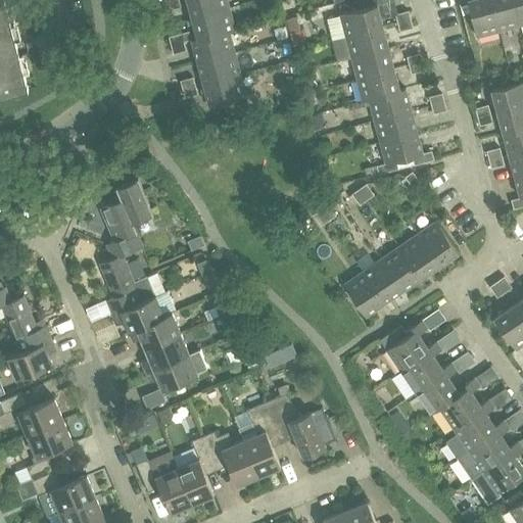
[(0,0),(0,96),(29,89),(4,0),(0,0)]
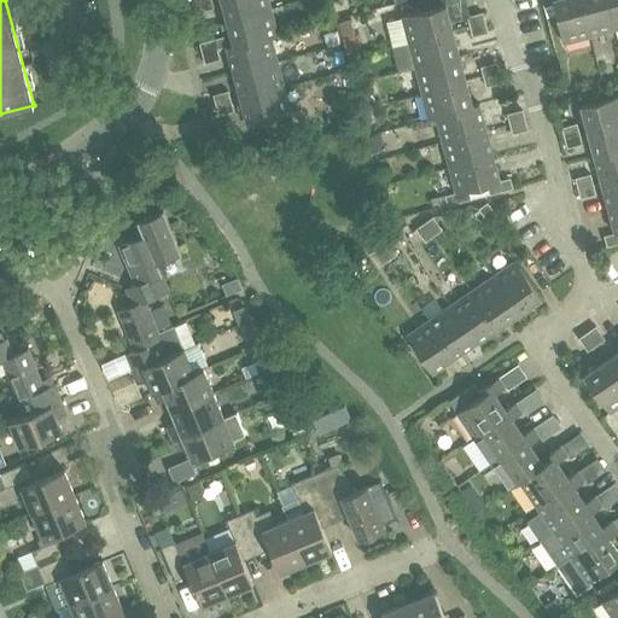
[(214,9),(210,0),(203,0),(196,3),(198,12),(214,9)]
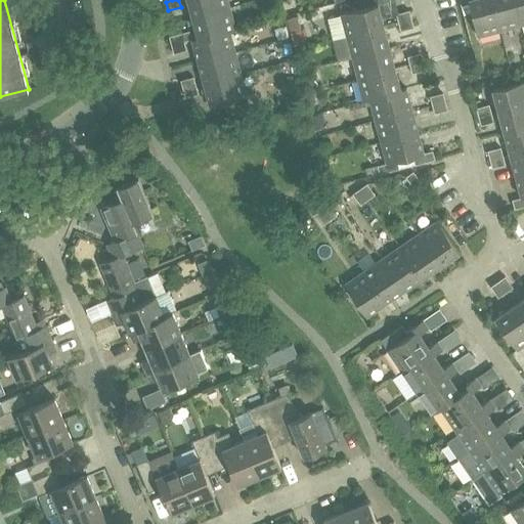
[(187,0),(191,16),(229,6),(227,0),(187,0)]
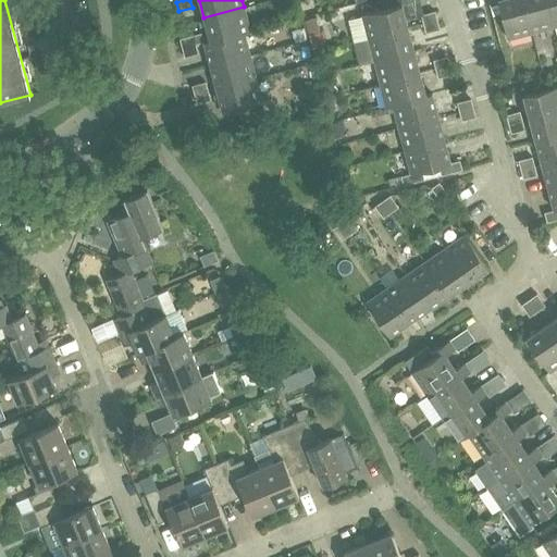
[(508,38),(529,33),(520,0),(487,0),(490,5),(498,3),(508,38)]
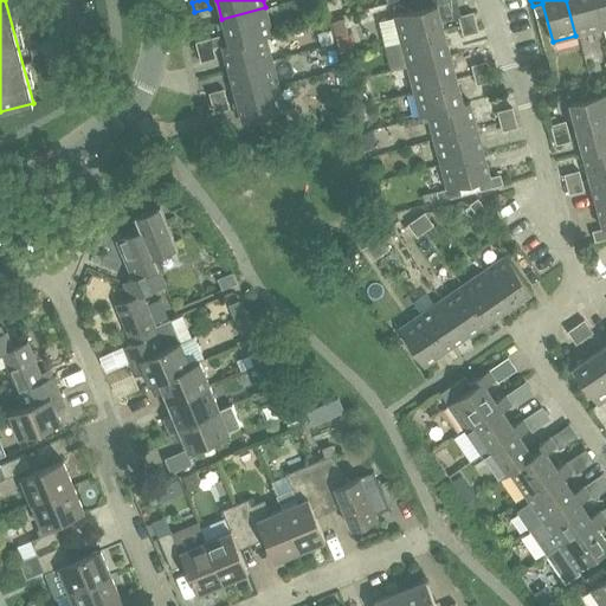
[(593,0),(566,0),(575,36),(600,28),(593,0)]
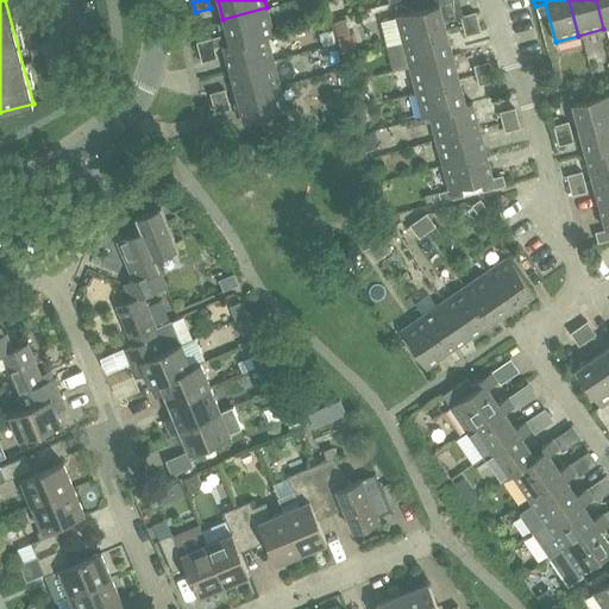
[(608,26),(608,0),(596,0),(603,29),(608,26)]
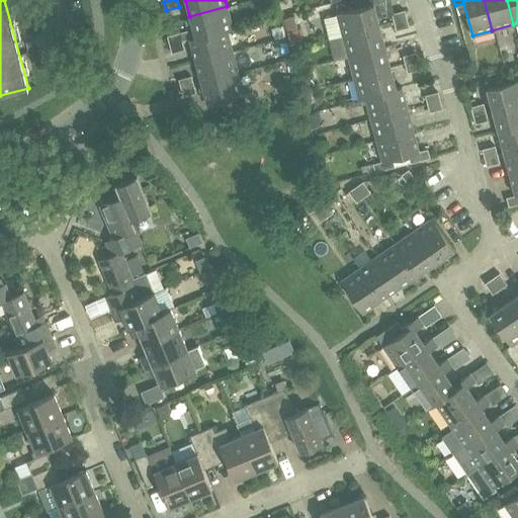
[(342,35),(378,25),(373,4),(336,13),(342,35)]
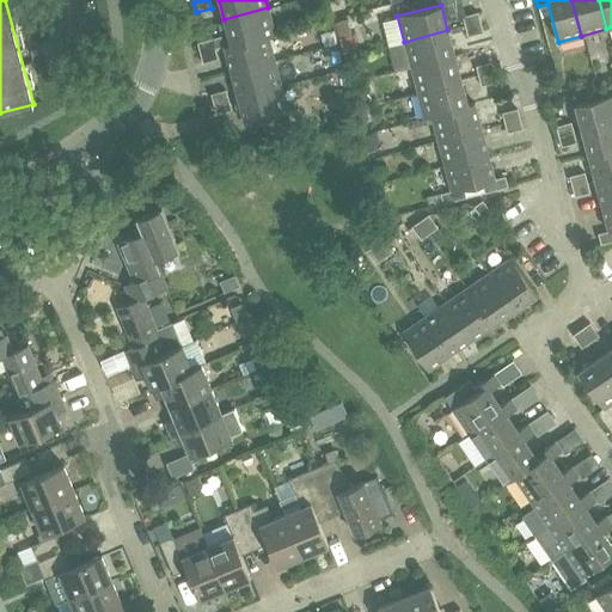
[(268,7),(224,19),(231,44),(224,46),(225,47),(275,34),(268,7)]
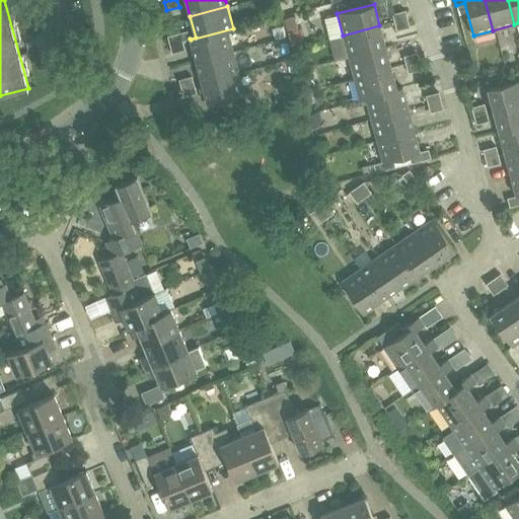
[(392,13),(394,22),(408,18),(404,10),(392,13)]
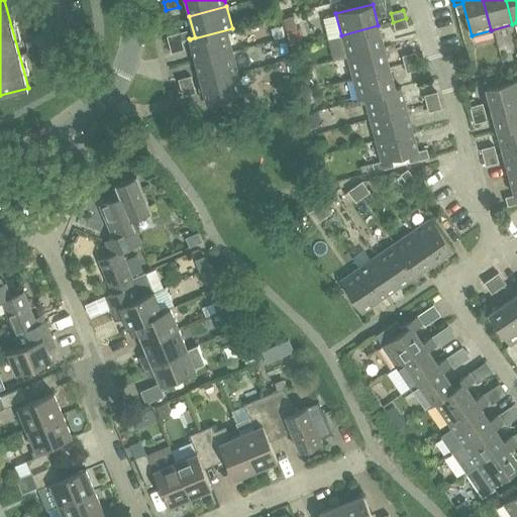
[(406,18),(393,22),(395,30),(408,26),(406,18)]
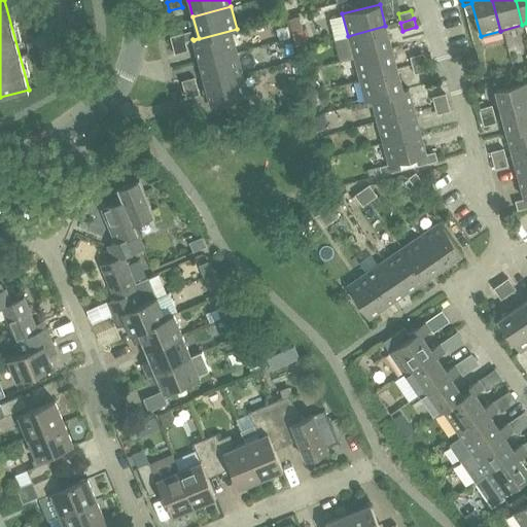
[(385,26),(348,36),(354,58),(391,47),(385,26)]
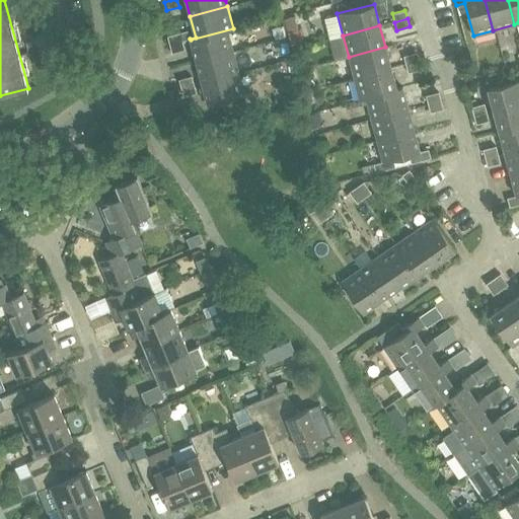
[(191,40),(196,61),(233,52),(227,31),(233,30),(233,28),(191,40)]
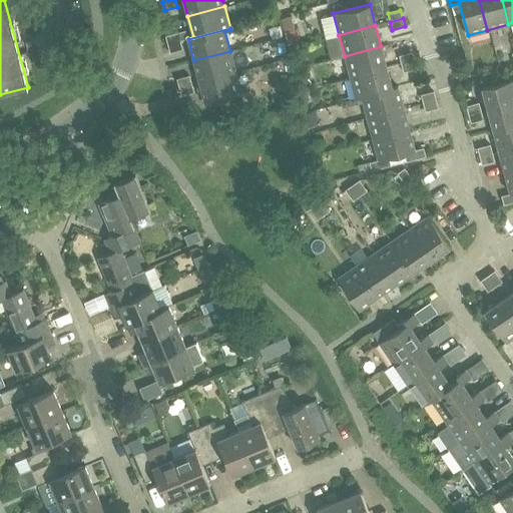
[(165,36),(167,44),(180,40),(178,32),(165,36)]
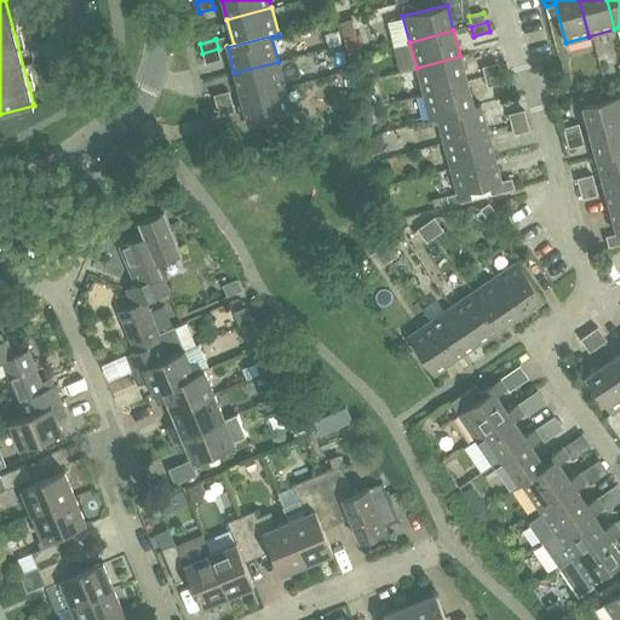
[(220,59),(218,49),(202,53),(205,63),(220,59)]
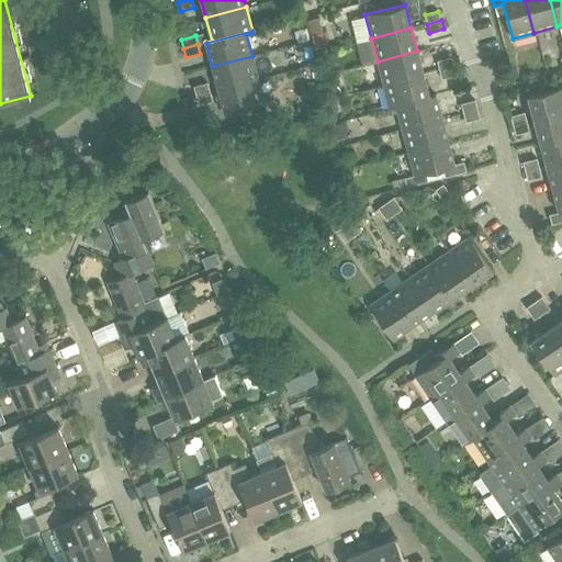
[(424,75),(417,51),(378,62),(384,85),(424,75)]
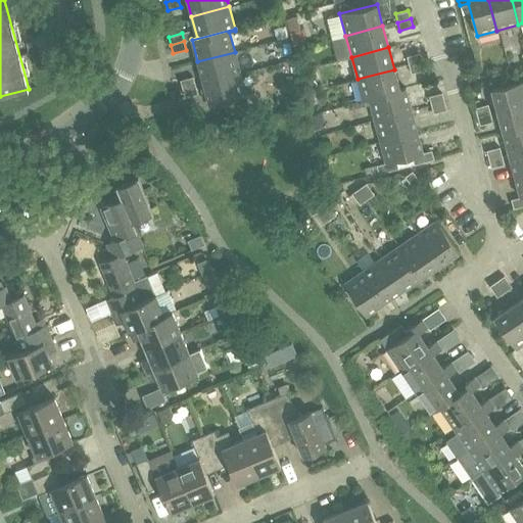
[(240,74),(235,52),(197,61),(203,84),(240,74)]
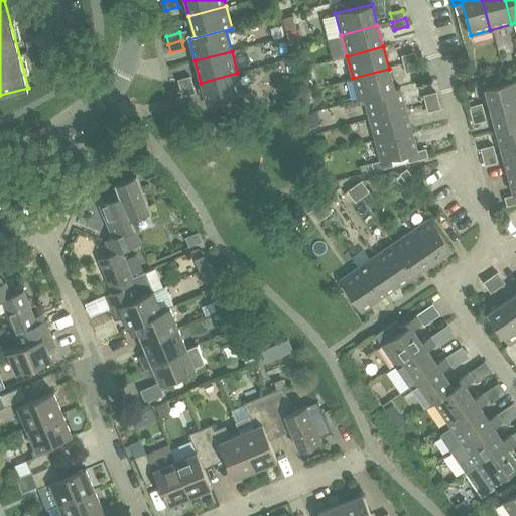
[(403,63),(416,60),(414,52),(401,55),(403,63)]
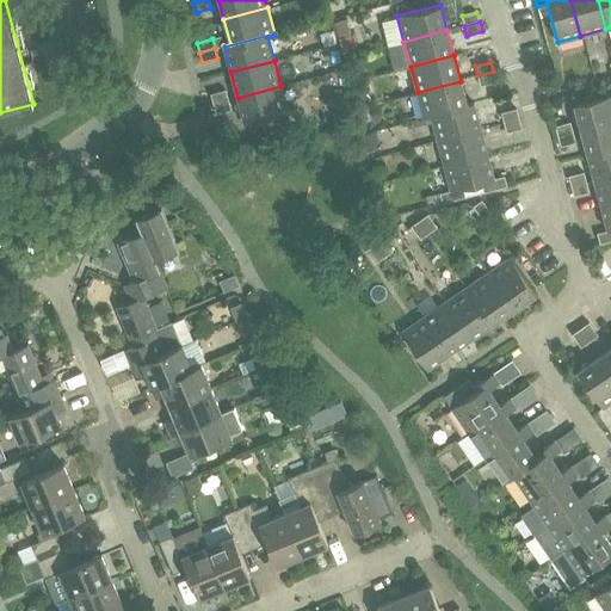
[(493,72),(477,75),(481,86),(495,81),(493,72)]
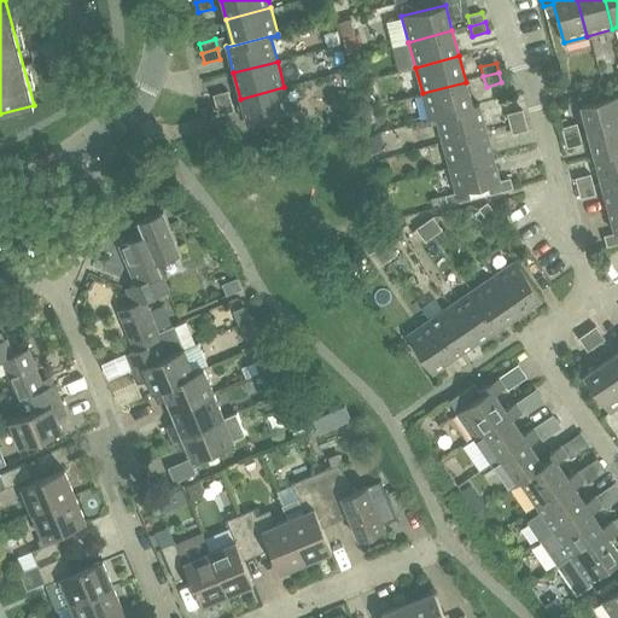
[(466,82),(423,93),(429,118),(479,105),(479,104),(472,105),(466,82)]
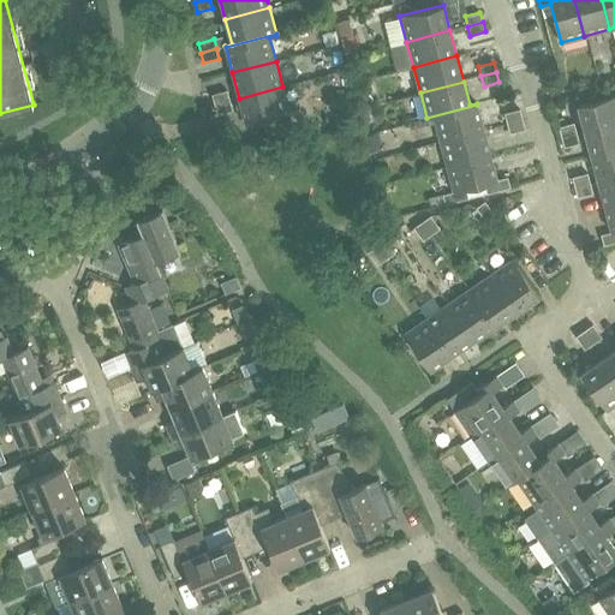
[(290,113),(282,87),(239,99),(246,124),(290,113)]
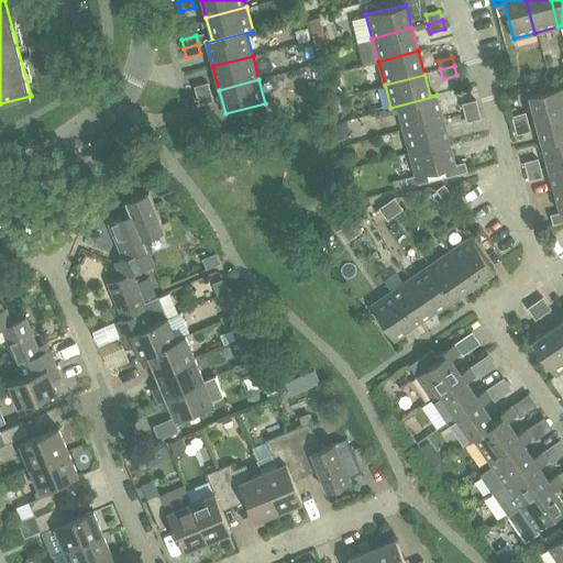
[(196,96),(210,91),(208,83),(194,87),(196,96)]
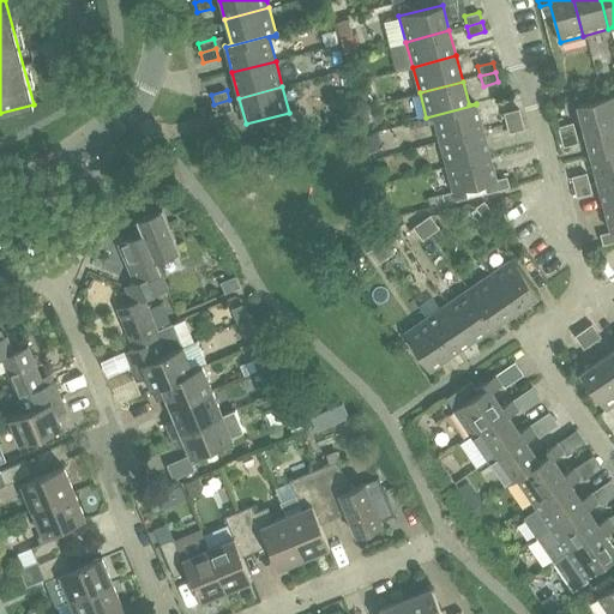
[(584,131),(613,121),(613,95),(577,104),(584,131)]
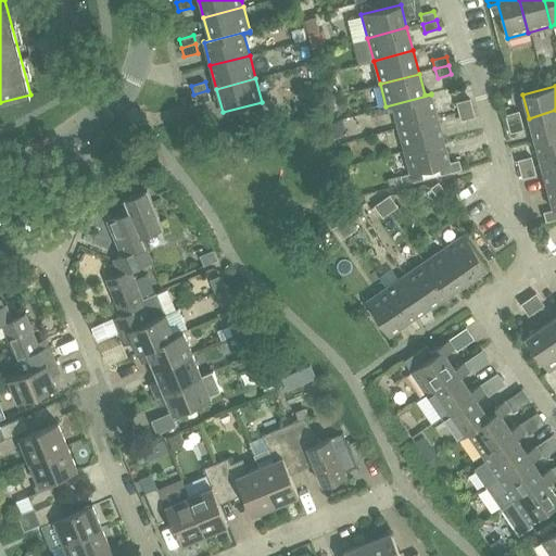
[(207,90),(193,95),(197,103),(210,100),(207,90)]
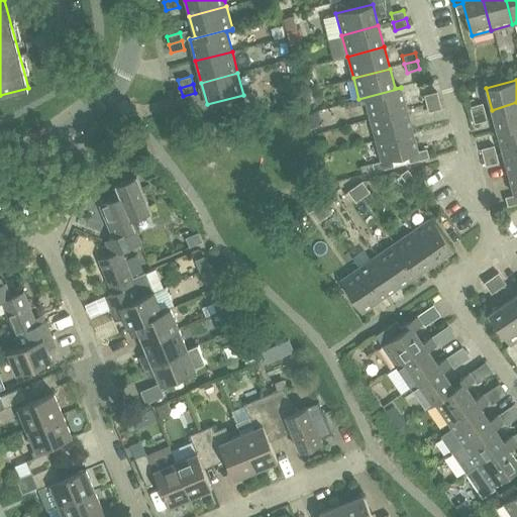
[(407,110),(401,88),(358,99),(358,100),(365,98),(370,119),(407,110)]
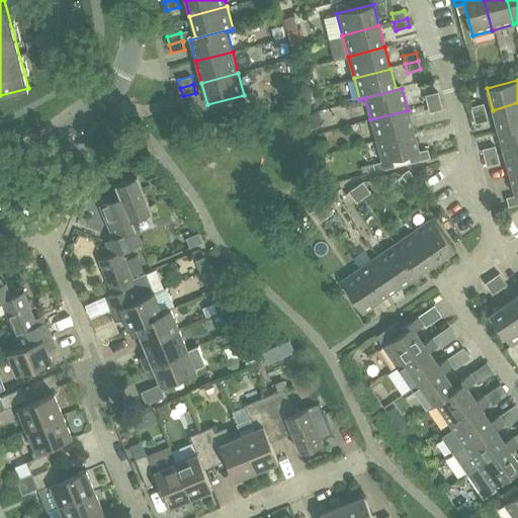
[(425,95),(425,96),(411,99),(414,107),(427,103),(440,100),(438,92),(425,95)]
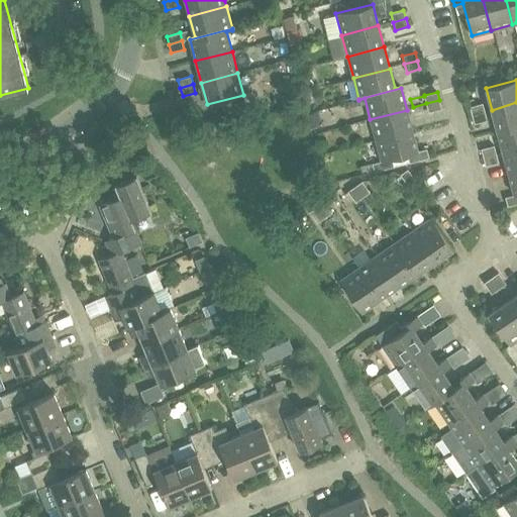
[(439,100),(426,103),(428,112),(441,108),(439,100)]
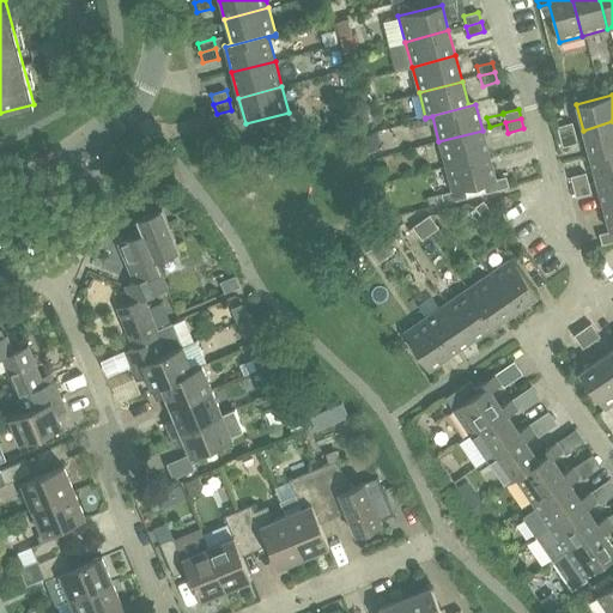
[(612,149),(612,121),(583,131),(589,156),(612,149)]
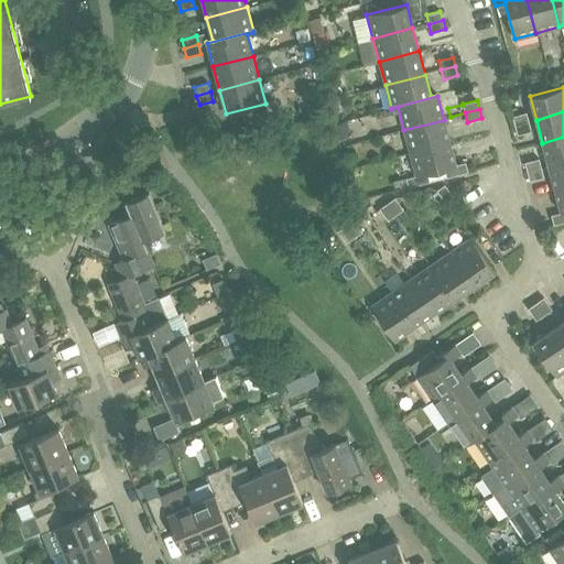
[(512,117),(514,126),(529,122),(525,114),(512,117)]
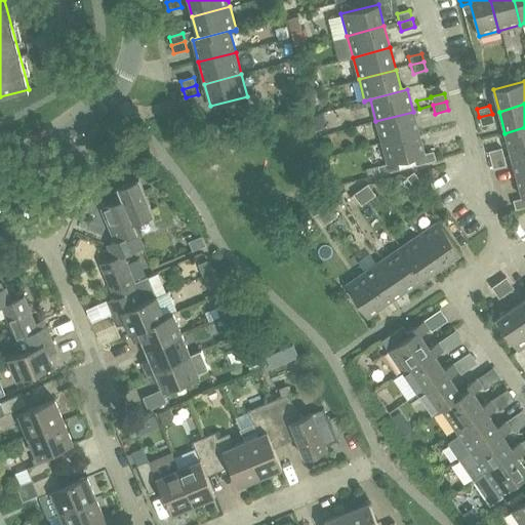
[(375,121),(381,143),(418,133),(413,112),(375,121)]
